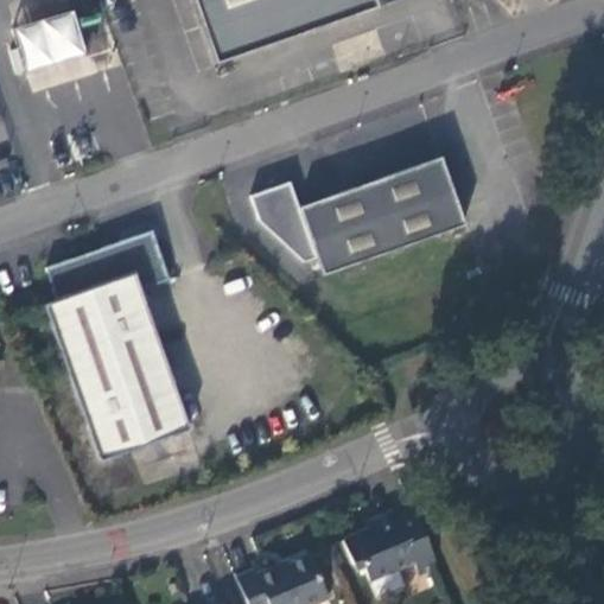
[(196,0),(217,61),(380,5),(377,0),(196,0)]
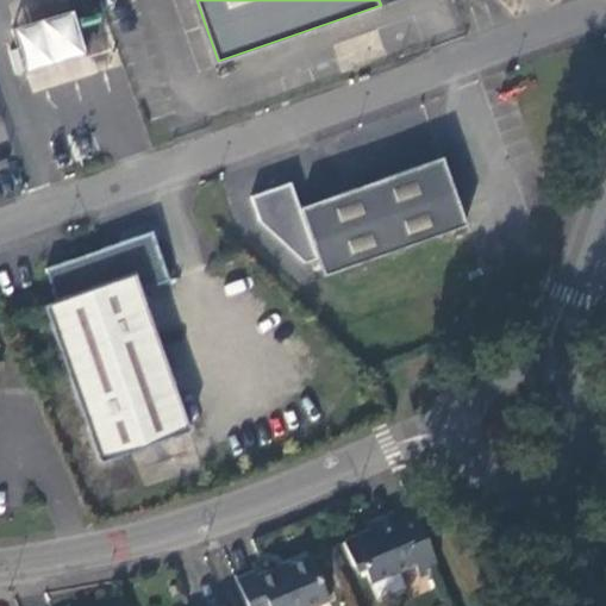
[(73,7),(16,26),(29,69),(87,50),(73,7)]
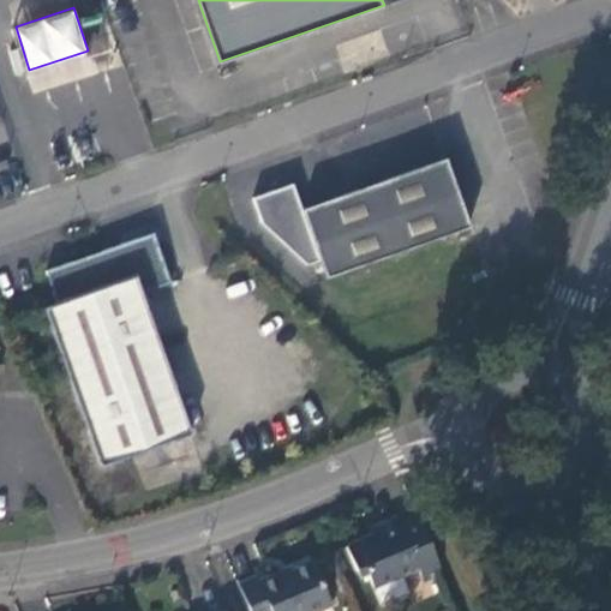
[(96,49),(113,45),(107,27),(87,33),(93,51),(29,71),(35,90),(102,69),(96,49)]
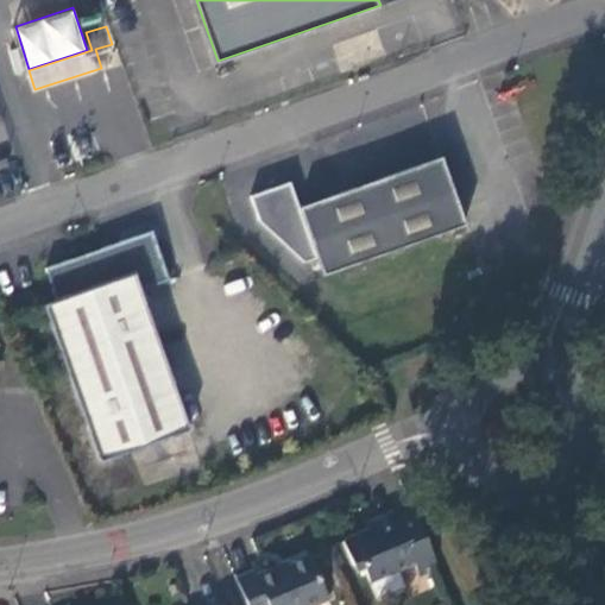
[(442,157),(301,206),(319,257),(325,273),(467,227),(442,157)]
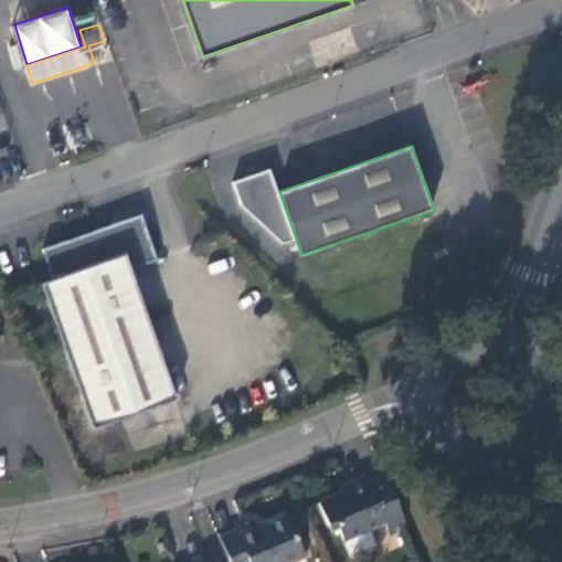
[(279,191),(271,168),(234,181),(242,204),(284,243),(296,239),(279,191)]
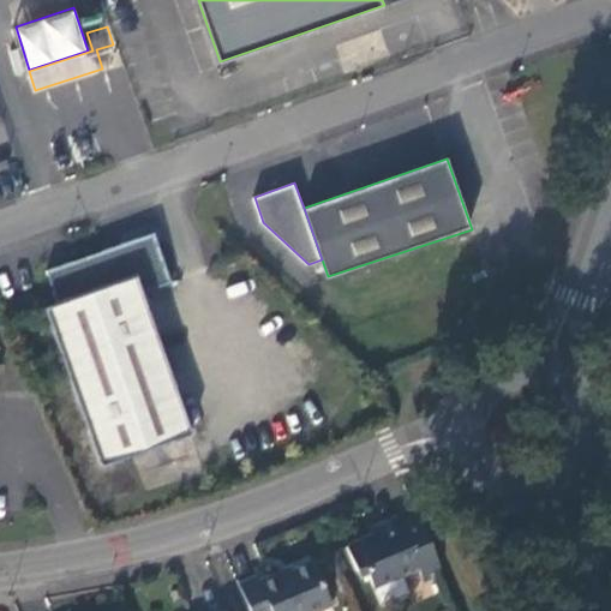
[(172,281),(155,232),(48,270),(59,303),(47,306),(102,465),(192,432),(143,292),(172,281)]
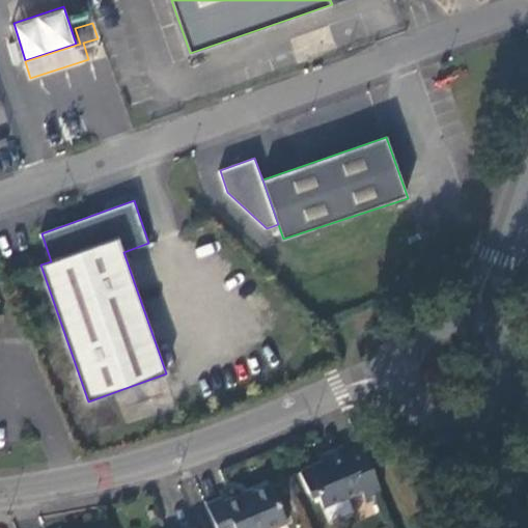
[(370,501),(386,494),(364,444),(350,451),(346,445),(330,453),(332,459),(304,471),(313,492),(322,488),(329,504),(365,490),(370,501)]
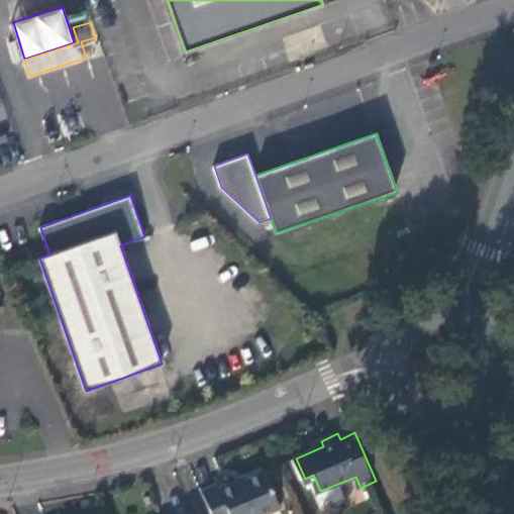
[(218,482),(203,489),(213,513),(264,513),(282,506),(266,470),(238,481),(237,480),(221,487),(218,482)]
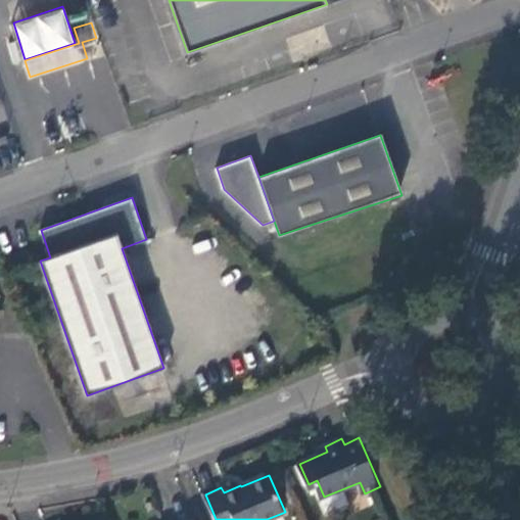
All buildings are outlined.
